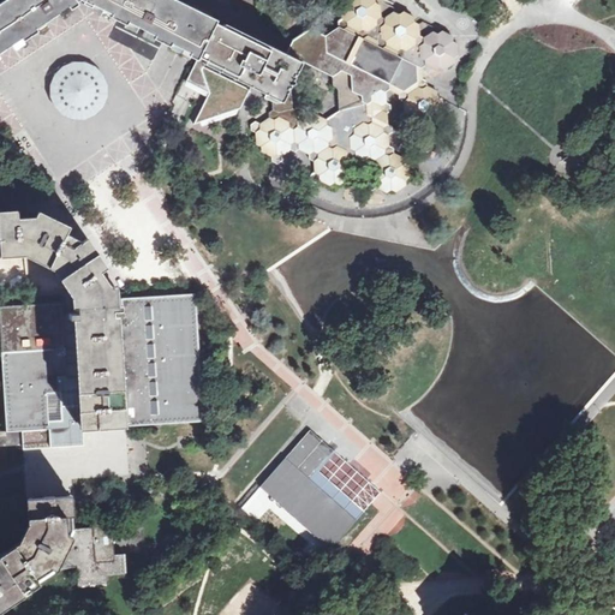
[(207,60),(206,64),(236,79),(251,87),(267,95),(282,102),(290,89),(296,76),(303,63),(286,54),(255,40),(239,31),(215,21),(214,23),(206,19),(181,9),(165,0),(9,0),(0,6),(0,49),(73,0),(88,0),(120,17),(163,37),(189,51),(198,55),(199,57),(207,60)]
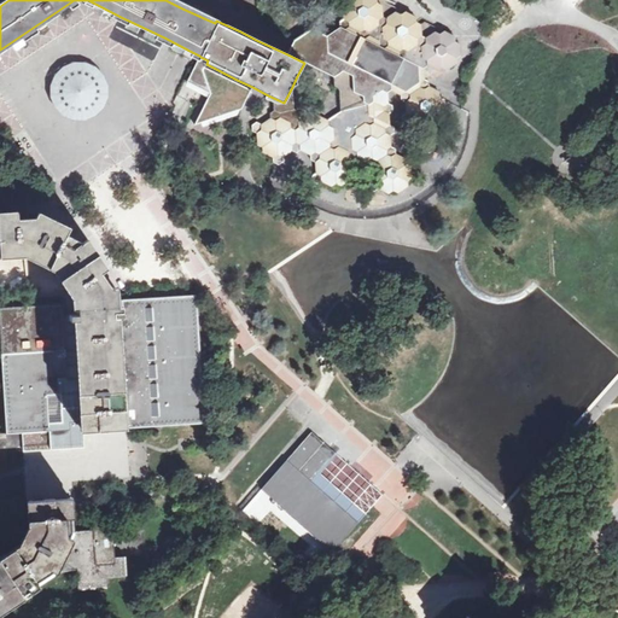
[(295,41),(287,54),(304,63),(297,76),(301,77),(315,68),(334,76),(334,86),(340,88),(340,109),(327,120),(313,112),(308,116),(295,108),(293,91),(291,89),(284,103),(268,95),(267,98),(274,103),(275,110),(270,114),(270,118),(262,124),(257,122),(252,126),(252,132),(257,134),(258,145),(263,147),(263,152),(273,157),(273,163),(279,165),(284,162),(284,157),(292,151),(297,153),(302,151),(310,155),(310,161),(316,163),(316,173),(312,175),(313,181),(318,185),(322,181),(332,186),(337,184),(342,186),(350,180),(355,182),(360,179),(360,173),(355,170),(354,161),(359,157),(368,162),(368,168),(373,170),(373,180),(369,184),(369,190),(374,192),(379,188),(389,193),(394,191),(398,193),(408,187),(408,181),(412,179),(412,168),(415,164),(415,158),(410,156),(406,158),(396,155),(396,149),(391,146),(391,136),(395,133),(395,127),(390,124),(389,115),(394,111),(394,105),(389,103),(388,93),(392,91),(401,94),(402,100),(407,103),(407,112),(402,116),(402,122),(408,124),(413,122),(423,126),(427,123),(431,126),(441,118),(441,114),(445,111),(444,99),(439,97),(439,92),(430,87),(430,82),(425,80),(424,69),(429,66),(437,71),(442,68),(447,70),(456,64),(456,58),(460,56),(460,45),(455,42),(455,36),(444,31),(439,34),(435,33),(426,38),(421,36),(421,25),(417,23),(415,17),(406,12),(401,15),(396,12),(388,18),(383,17),(382,6),(377,4),(377,0),(348,0),(349,5),(344,9),(344,19),(340,22),(340,28),(327,36),(313,29),(295,41)]
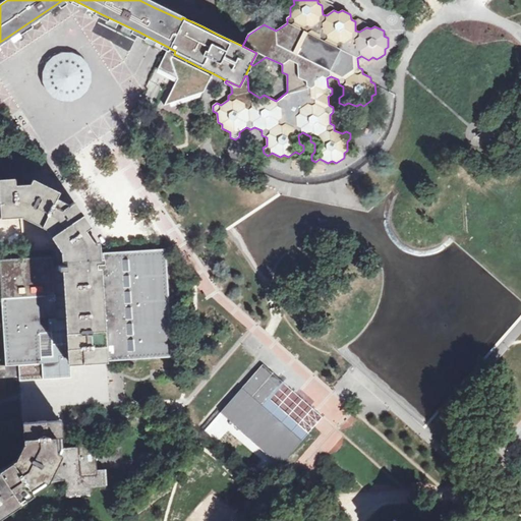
[(54,57),(48,63),(46,71),(46,80),(47,85),(52,93),(59,98),(69,101),(77,100),(87,95),(93,88),(95,79),(95,71),(92,62),(87,56),(82,54),(74,51),(65,51),(61,52),(54,57)]
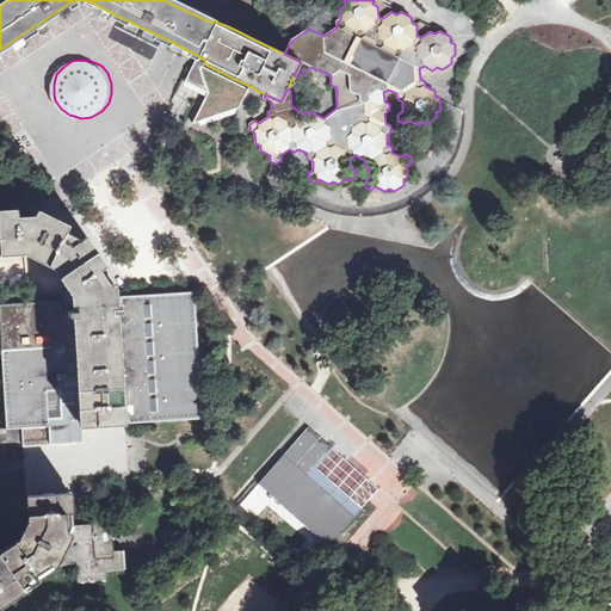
[(234,79),(204,63),(201,69),(209,93),(195,123),(240,106),(250,86),(234,79)]
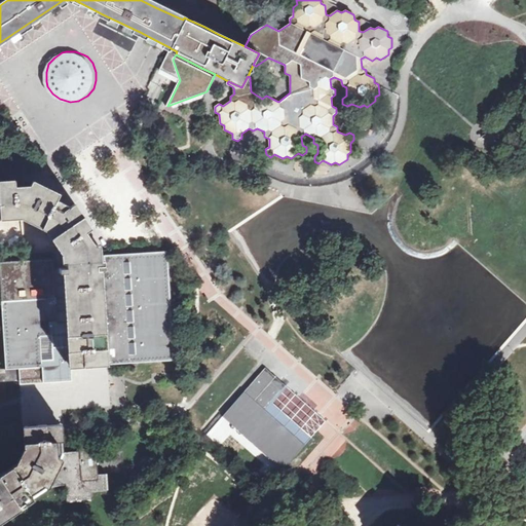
[(0,215),(15,214),(13,183),(0,184),(0,215)]
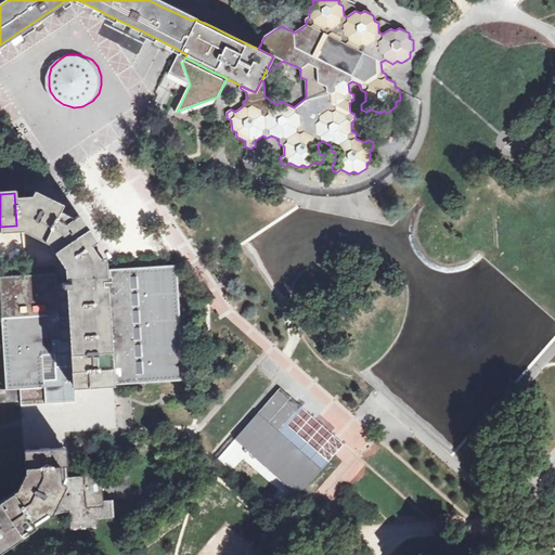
[(69,267),(73,320),(105,318),(103,275),(102,256),(73,214),(47,201),(30,193),(14,193),(16,226),(24,226),(51,240),(69,267)]
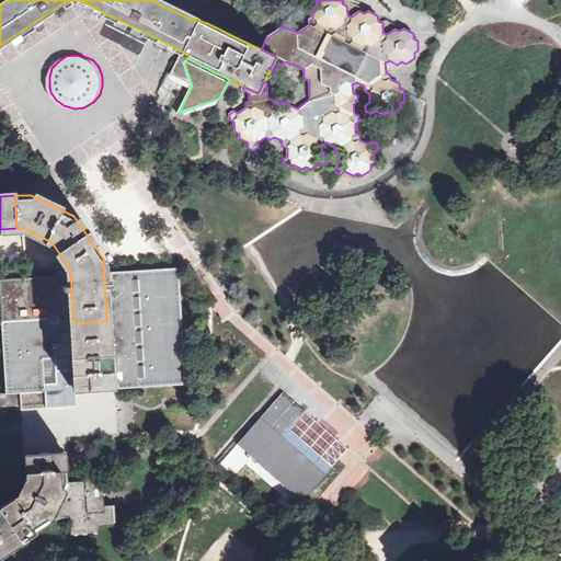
[(111,277),(104,278),(106,321),(110,380),(110,388),(115,388),(116,395),(124,395),(124,388),(147,387),(185,385),(182,327),(178,268),(111,273),(111,277)]
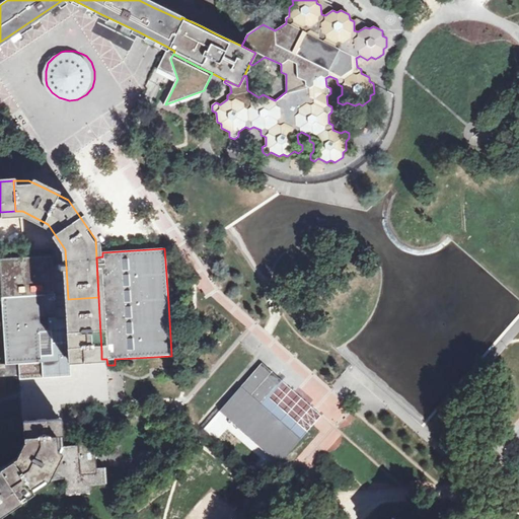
[(59,354),(72,354),(68,299),(66,264),(53,265),(53,255),(0,257),(0,271),(6,365),(59,361),(59,354)]
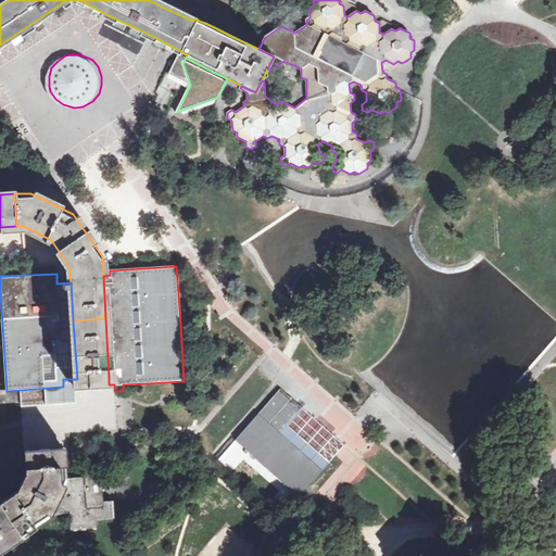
[(109,377),(105,318),(73,320),(77,379),(83,379),(109,377)]
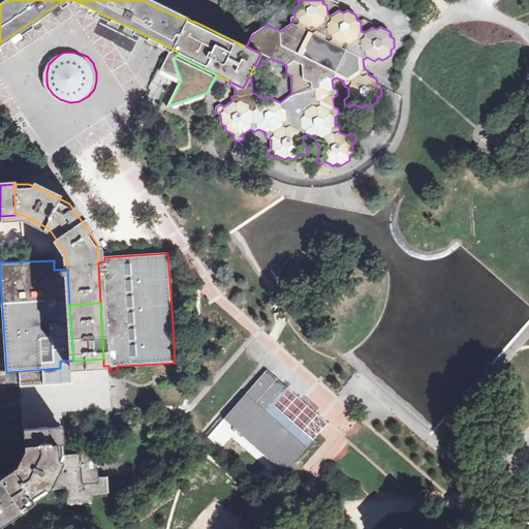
[(290,389),(266,367),(201,440),(268,498),(331,425),(318,413),(322,408),(304,392),(300,397),(290,389)]
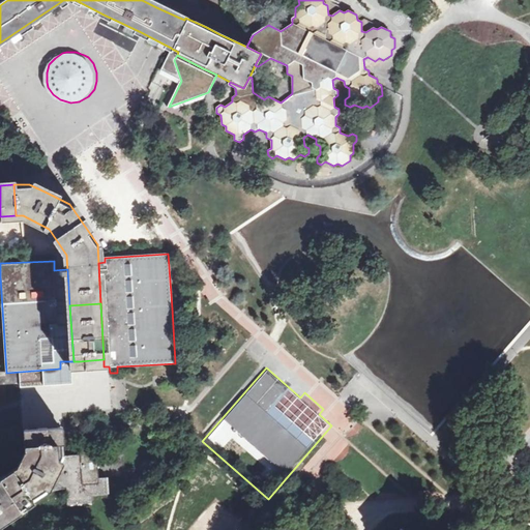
[(122,392),(122,376),(110,376),(110,392),(122,392)]
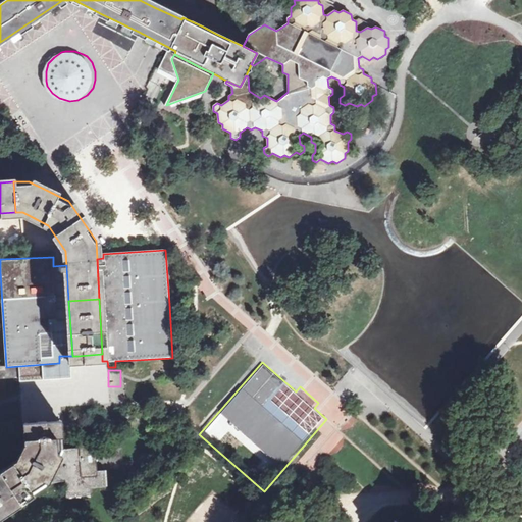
[(16,460),(0,470),(0,490),(11,510),(46,486),(52,474),(49,473),(60,450),(63,449),(62,437),(61,422),(61,415),(22,416),(23,424),(24,444),(16,460)]
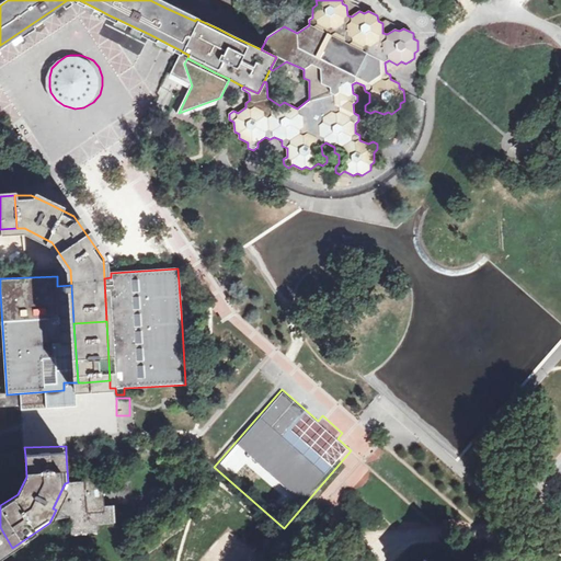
[(84,481),(68,482),(65,483),(53,508),(56,510),(70,517),(71,535),(98,533),(96,524),(114,523),(113,505),(104,505),(103,489),(102,471),(84,472),(84,481)]
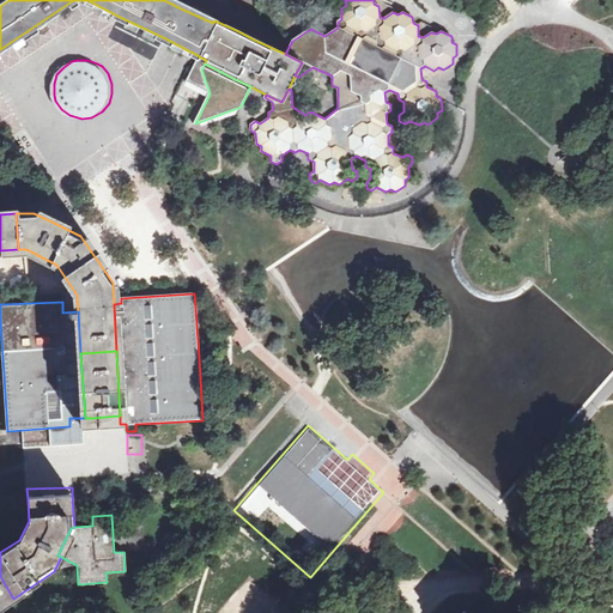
[(0,607),(13,599),(0,576),(0,607)]
